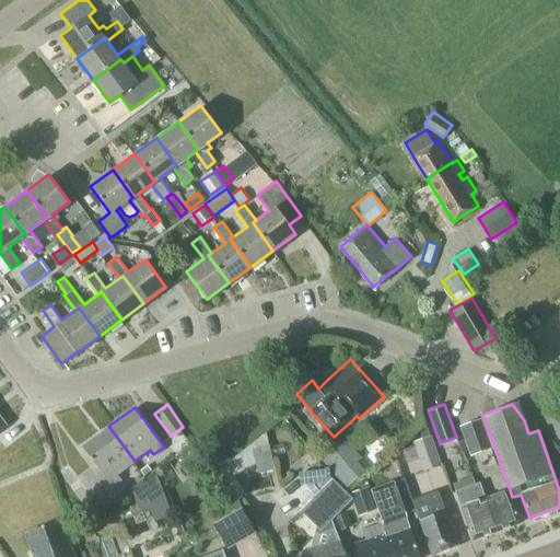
[(491,447),(480,417),(461,425),(465,439),(476,436),(481,450),(491,447)]
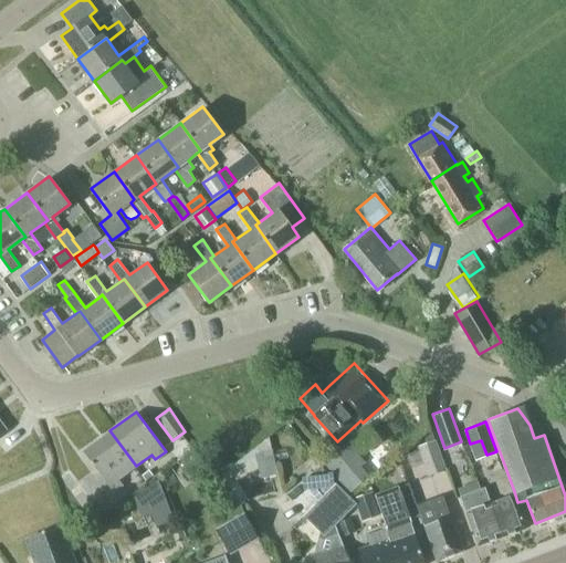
[(119,478),(136,466),(109,430),(83,450),(113,491),(123,483),(119,478)]
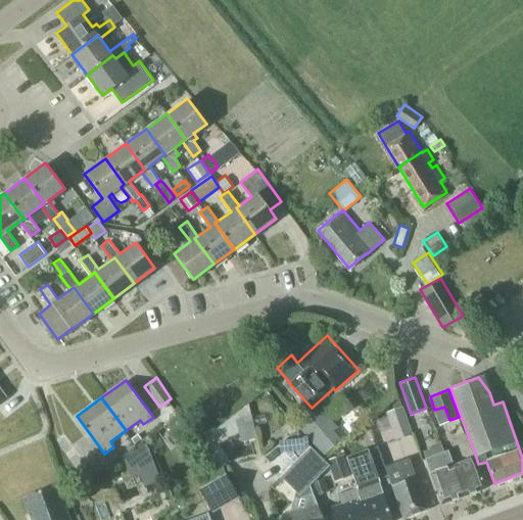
[(387,414),(395,438),(413,432),(402,406),(386,411),(387,414)]
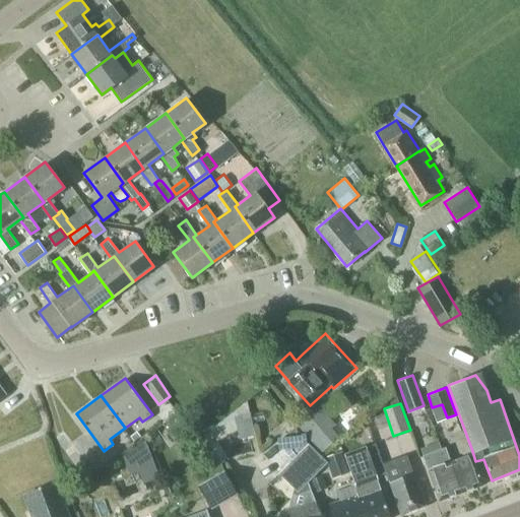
[(336,423),(320,404),(297,424),(320,452),(339,435),(332,427),(336,423)]
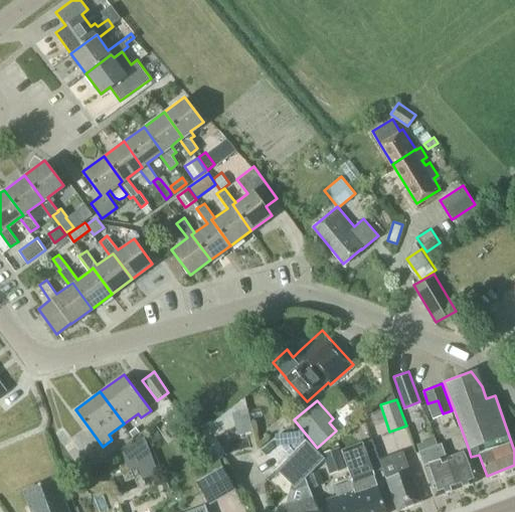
[(347,400),(336,409),(346,421),(357,411),(347,400)]
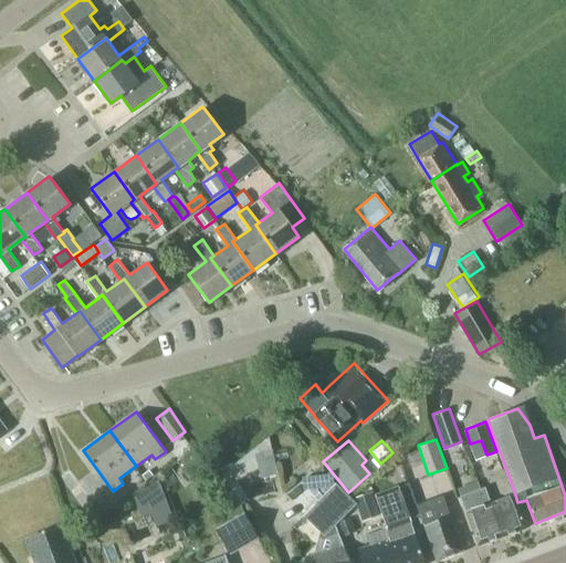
[(255,451),(261,477),(279,472),(273,448),(255,451)]
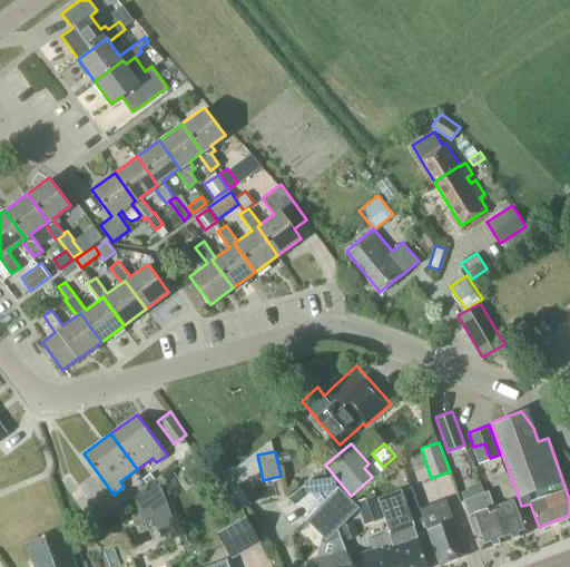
[(414,469),(426,465),(422,451),(410,456),(414,469)]
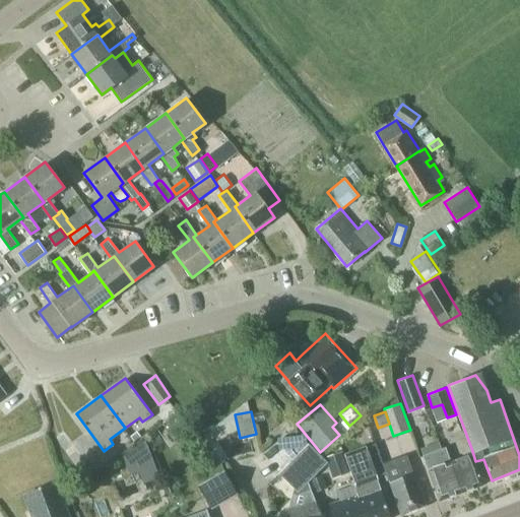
[(295,426),(277,439),(284,449),(302,435),(295,426)]
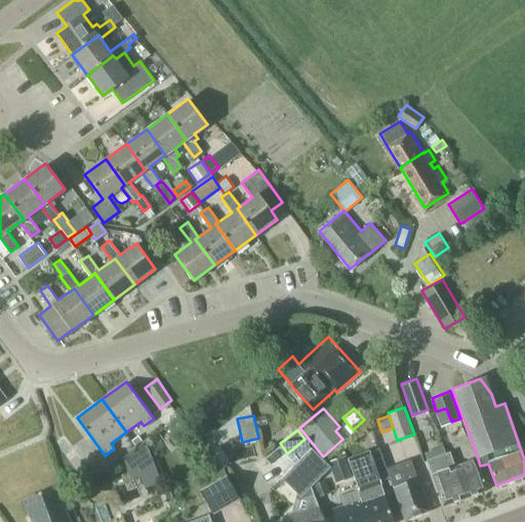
[(294,521),(325,521),(317,498),(315,499),(311,485),(330,465),(312,447),(312,448),(305,439),(287,453),(296,464),(286,474),(298,486),(304,490),(297,513),(292,515),(294,521)]
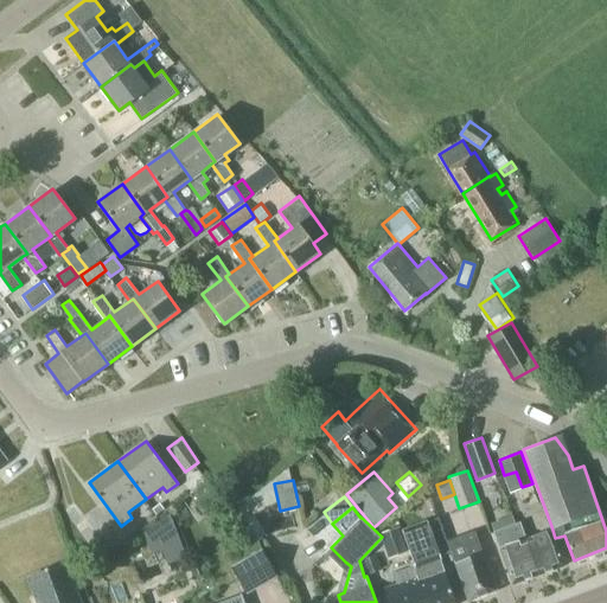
[(167,513),(141,532),(148,552),(160,547),(178,541),(167,513)]
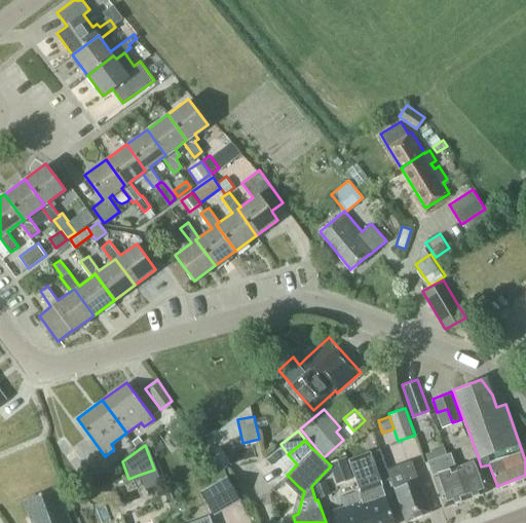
[(384,486),(382,480),(390,477),(379,447),(372,450),(349,457),(361,489),(360,490),(371,522),(395,522),(383,490),(381,491),(380,487),(384,486)]
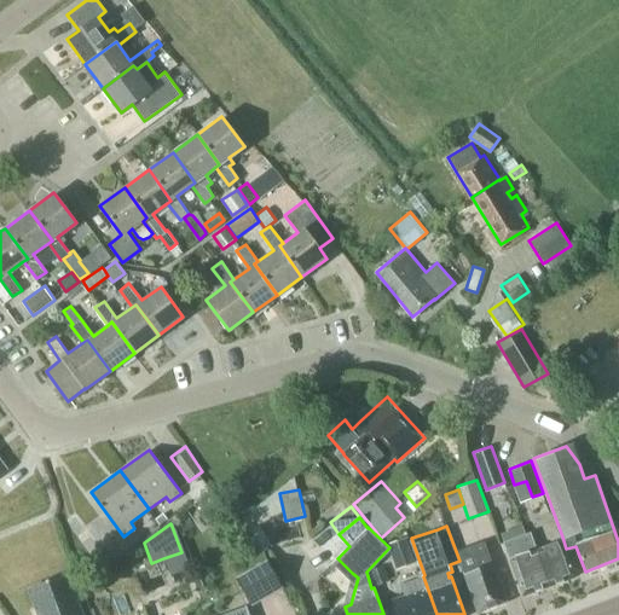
[(530,531),(503,540),(524,595),(549,585),(536,549),(537,547),(530,531)]
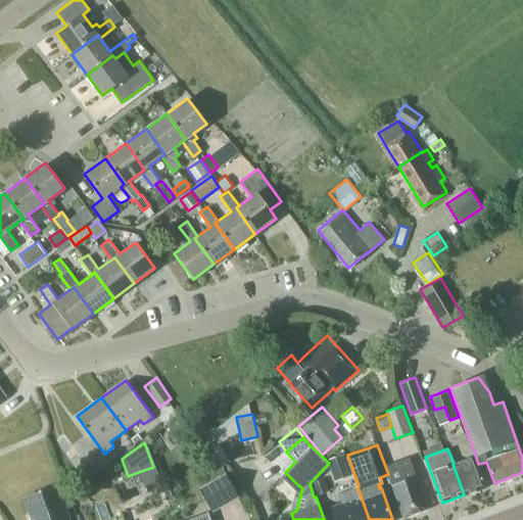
[(342,455),(333,458),(336,468),(346,465),(342,455)]
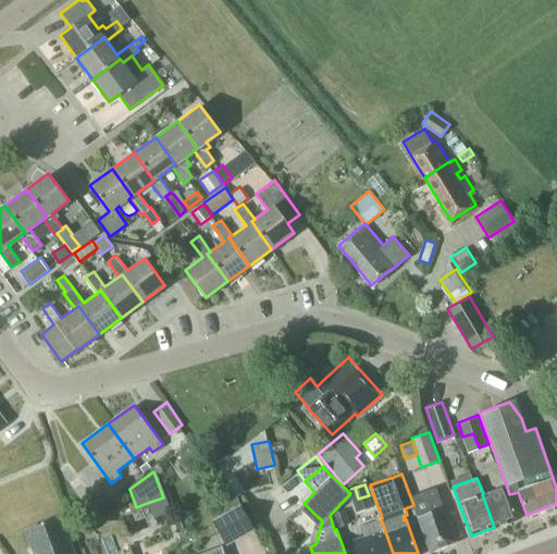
[(430,551),(455,541),(436,485),(410,495),(430,551)]
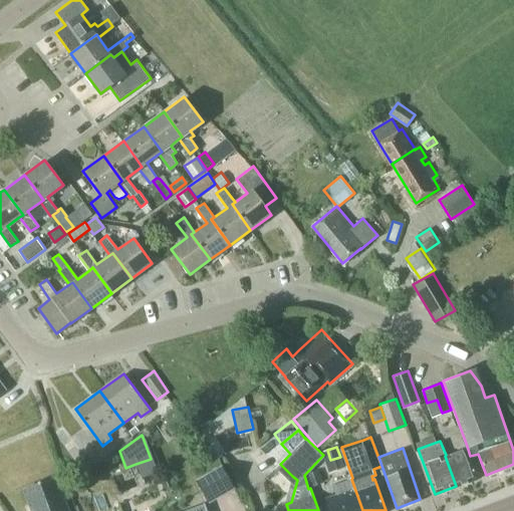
[(456,486),(478,478),(467,448),(446,455),(445,456),(456,486)]
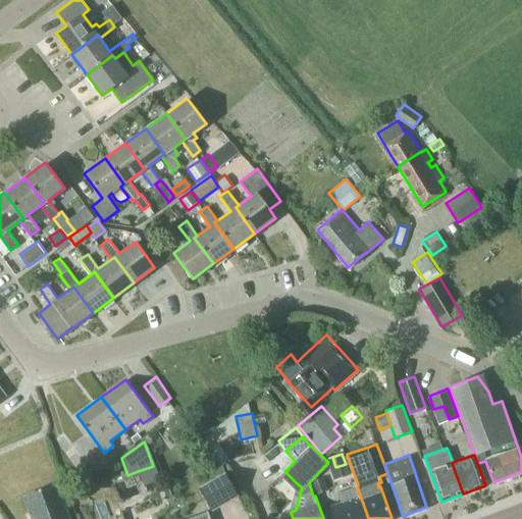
[(350,476),(346,464),(335,467),(340,479),(350,476)]
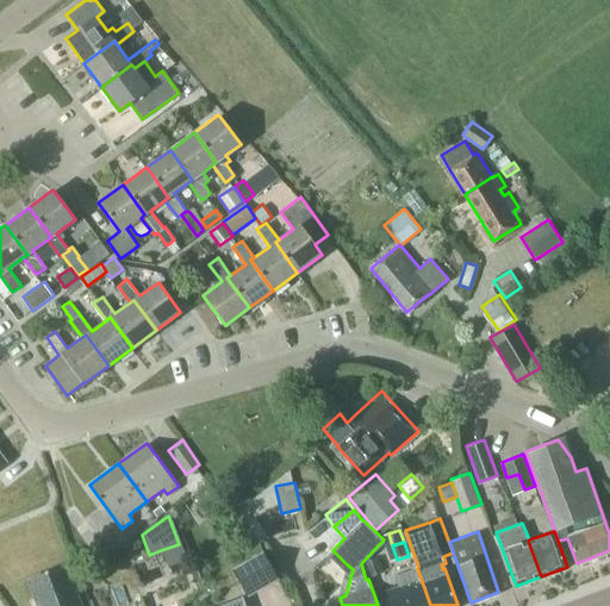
[(184,557),(179,544),(161,550),(166,564),(184,557)]
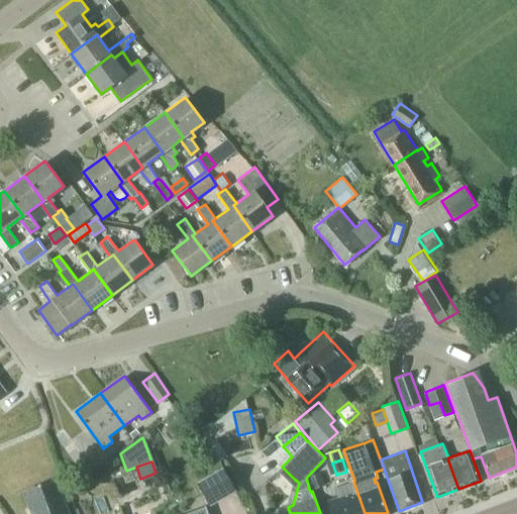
[(236,490),(222,467),(196,482),(210,505),(236,490)]
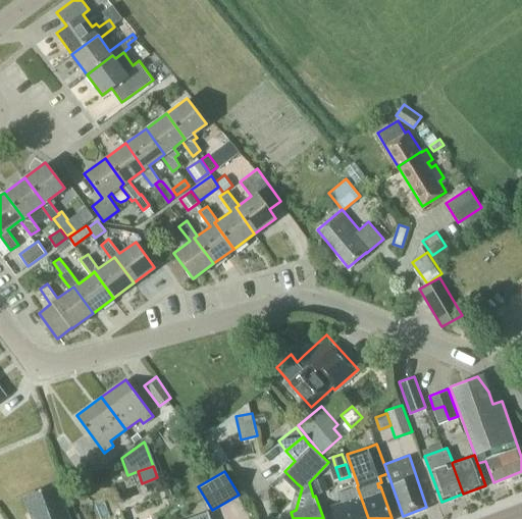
[(324,476),(312,480),(316,492),(328,488),(324,476)]
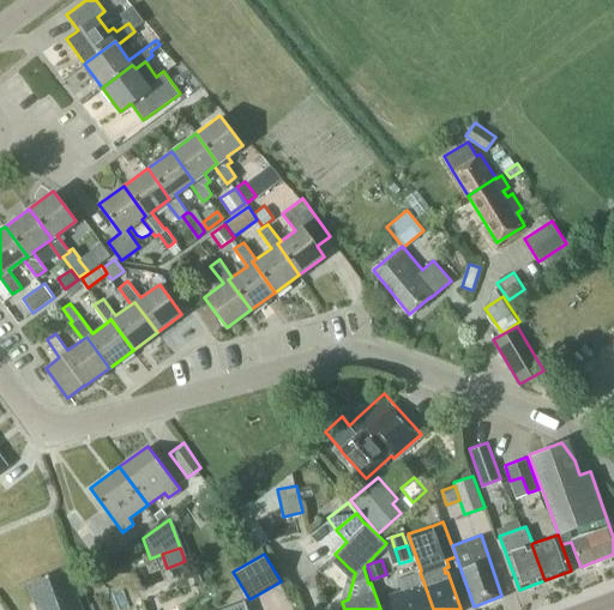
[(80,609),(66,568),(29,583),(36,601),(31,603),(34,609),(80,609)]
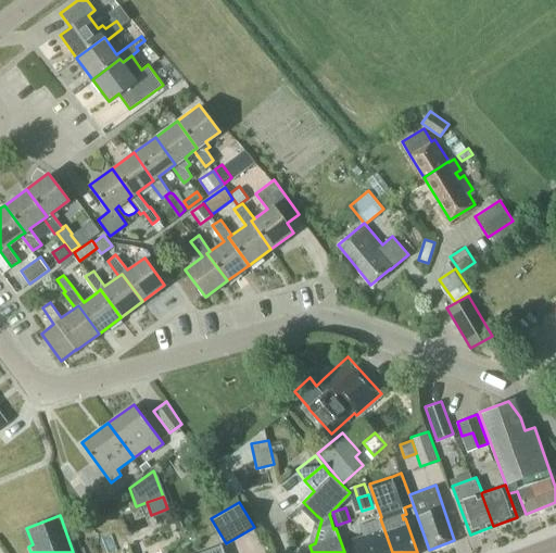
[(308,542),(310,545),(315,543),(321,519),(316,515),(308,542)]
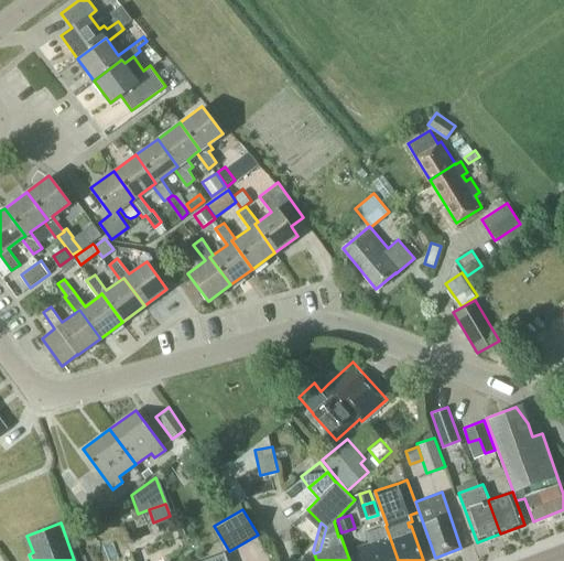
[(362,560),(398,560),(386,526),(366,532),(369,541),(357,546),(362,560)]
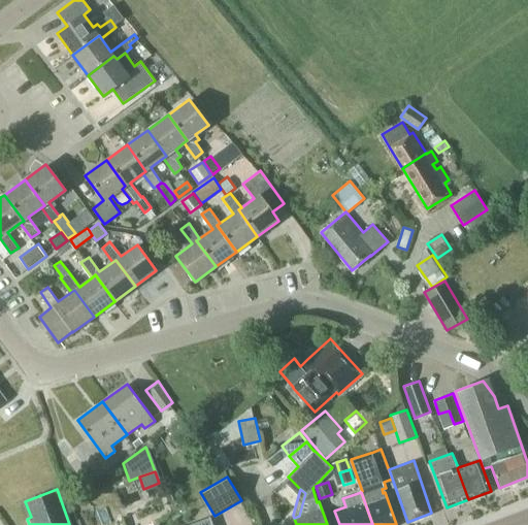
[(213,524),(210,516),(208,516),(210,519),(194,524),(213,524)]
